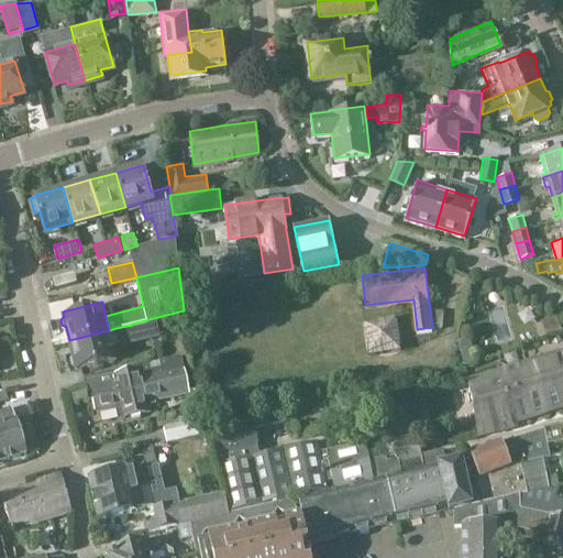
[(132,325),(117,328),(120,341),(135,338),(132,325)]
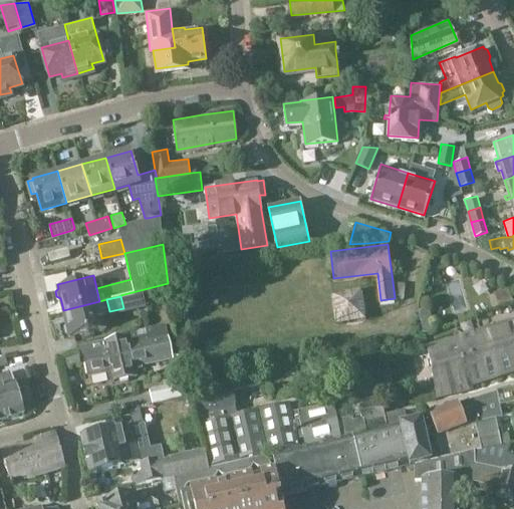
[(105,325),(99,301),(63,310),(66,322),(63,325),(65,330),(69,332),(69,334),(105,325)]
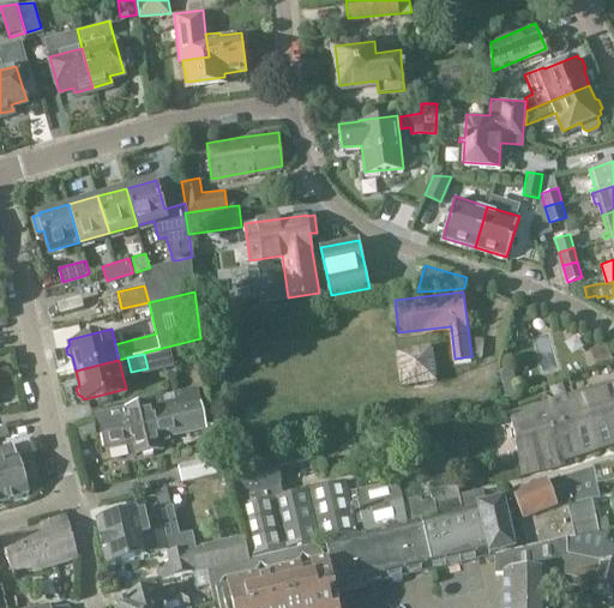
[(513,367),(500,369),(506,396),(518,393),(513,367)]
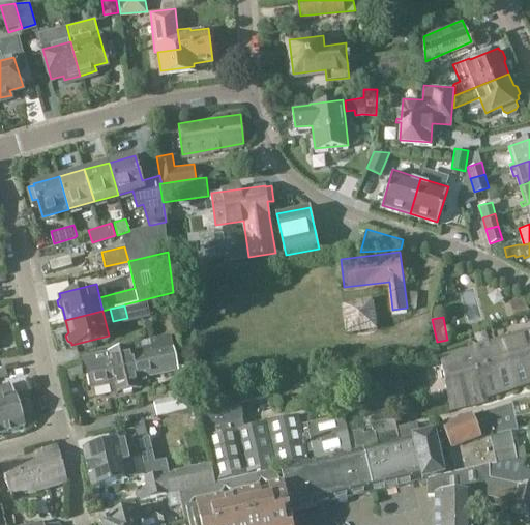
[(529,378),(529,328),(441,354),(451,405),(488,397),(487,392),(529,378)]
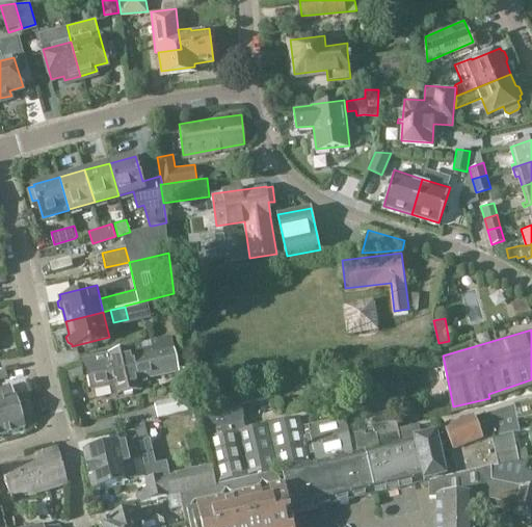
[(134,344),(141,377),(149,376),(148,373),(178,366),(170,333),(150,338),(152,344),(140,346),(139,343),(134,344)]
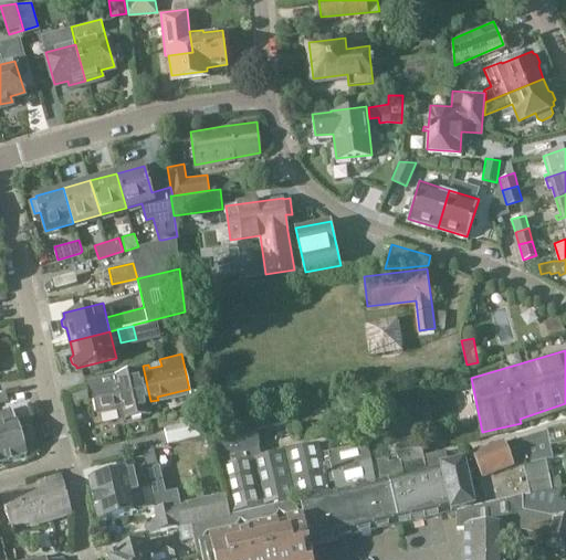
[(88,386),(94,384),(100,410),(121,405),(123,415),(152,409),(150,401),(143,366),(113,373),(86,379),(88,386)]
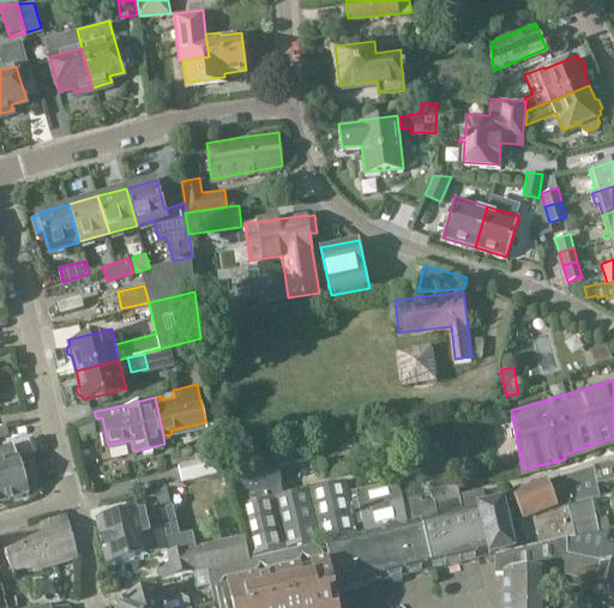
[(96,431),(94,420),(76,425),(78,435),(96,431)]
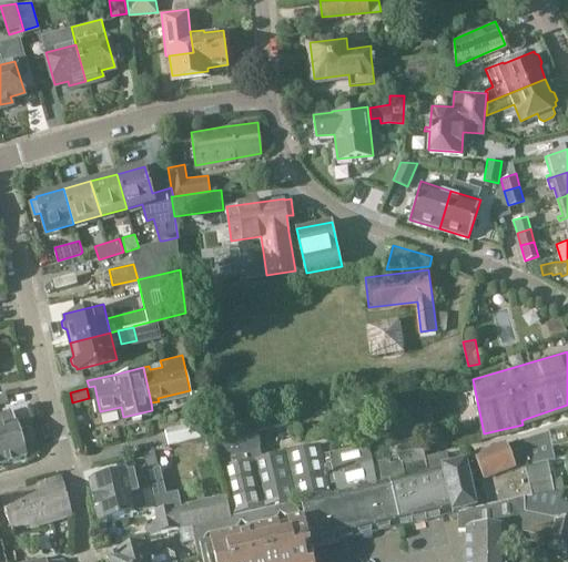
[(0,422),(0,448),(3,460),(27,453),(12,406),(0,409),(0,419),(1,422),(0,422)]
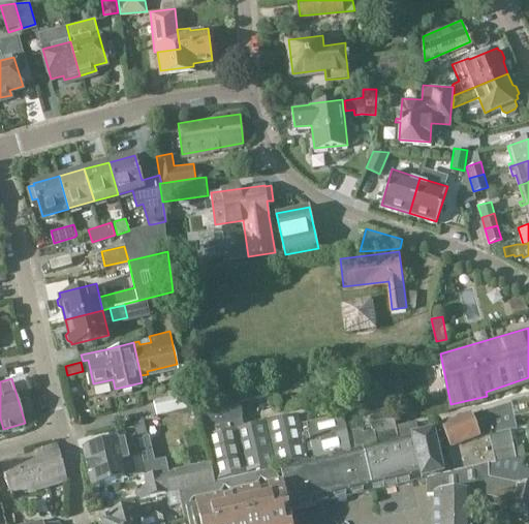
[(154,399),(157,414),(196,405),(190,380),(174,384),(176,392),(175,392),(175,395),(154,399)]
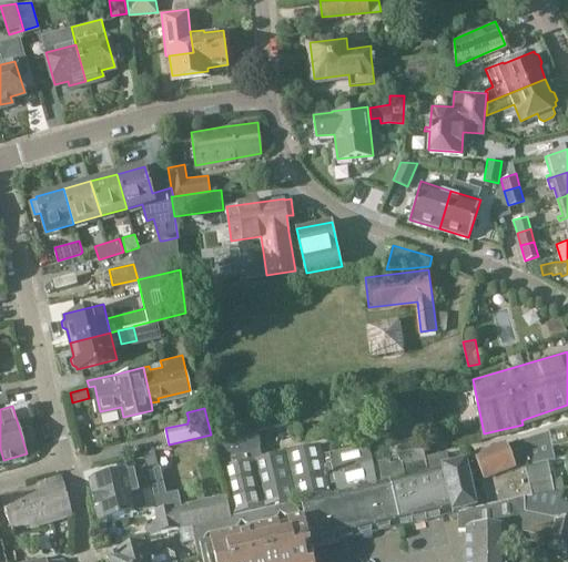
[(255,415),(211,425),(221,467),(223,469),(232,513),(377,478),(369,442),(323,452),(322,442),(263,455),(255,415)]
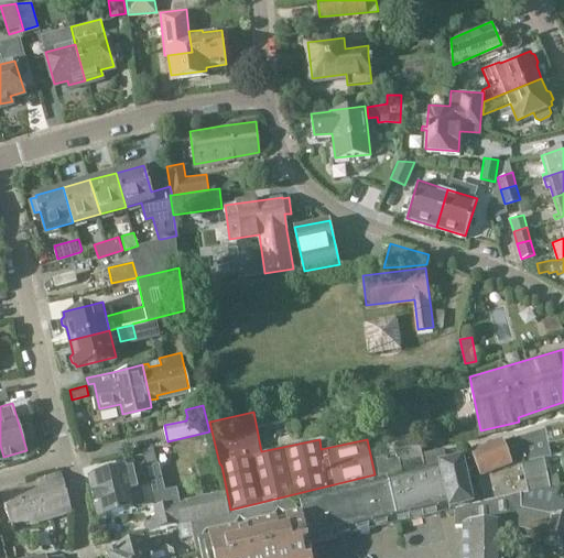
[(563,422),(544,426),(548,442),(563,438),(563,422)]
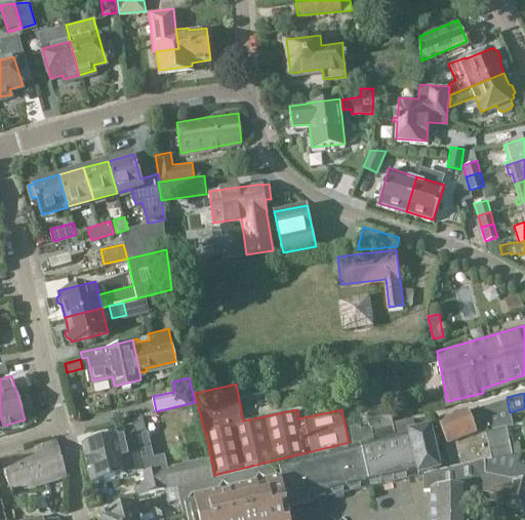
[(389,405),(367,409),(368,413),(373,438),(396,432),(389,405)]
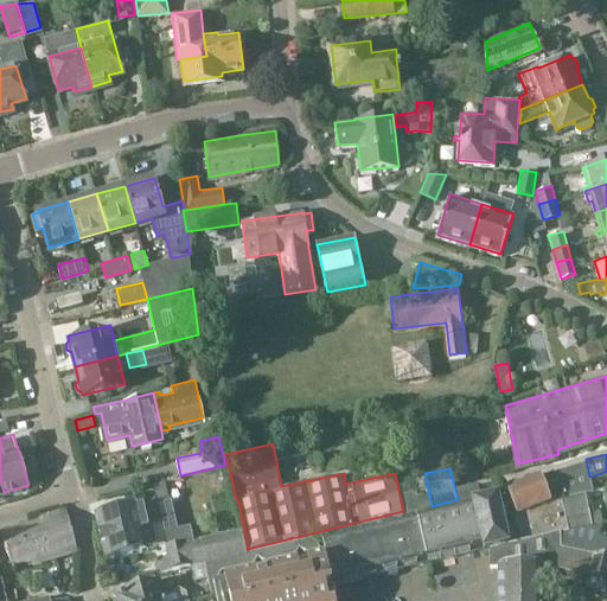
[(523,532),(524,535),(568,526),(558,498),(566,494),(555,471),(509,490),(518,511),(517,511),(523,532)]
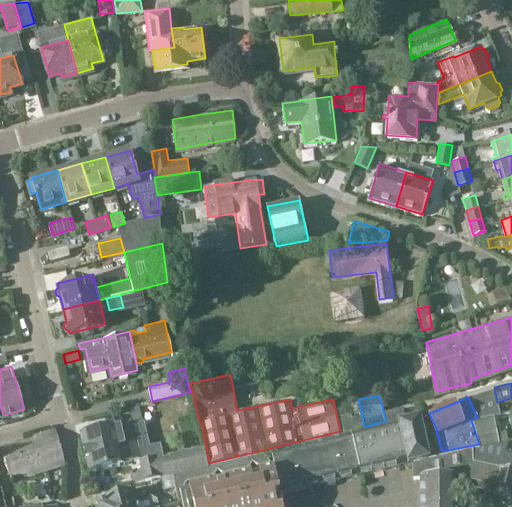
[(82,434),(86,451),(136,440),(132,423),(156,417),(152,402),(128,408),(131,422),(116,426),(116,424),(82,432),(82,434)]
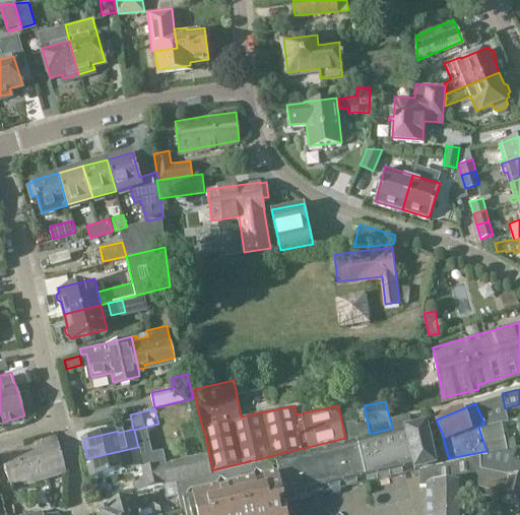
[(427,425),(358,439),(366,477),(441,461),(445,461),(440,447),(438,449),(432,421),(427,422),(427,425)]
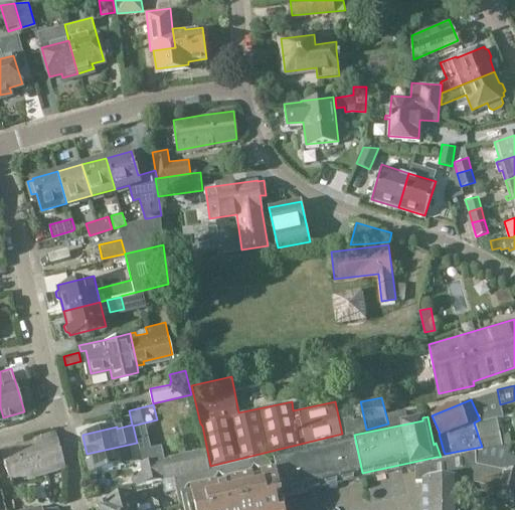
[(478,422),(482,447),(502,445),(497,417),(478,422)]
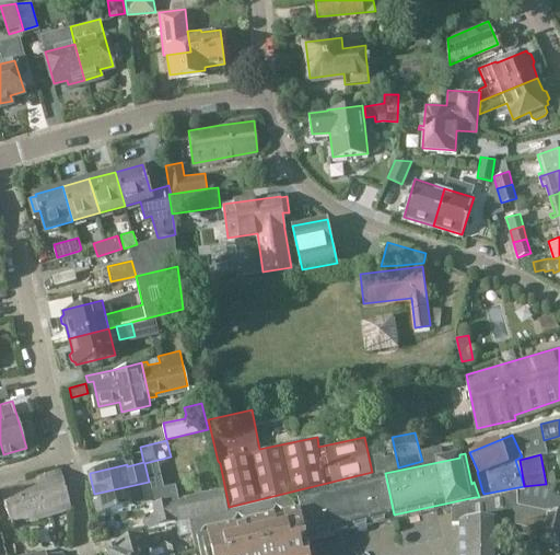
[(60,467),(0,486),(0,490),(13,521),(28,517),(31,519),(71,507),(60,467)]
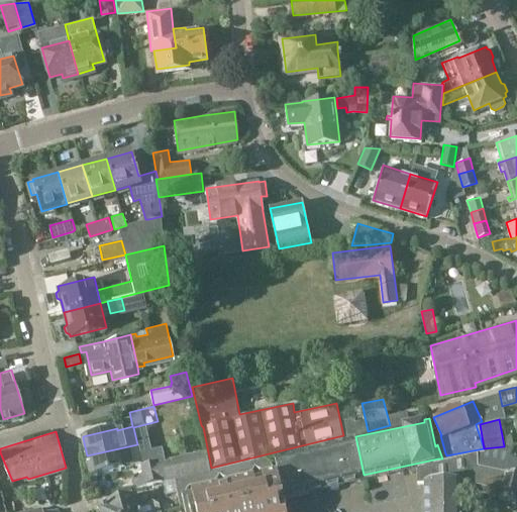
[(353,437),(273,454),(276,472),(277,472),(284,497),(364,477),(353,437)]
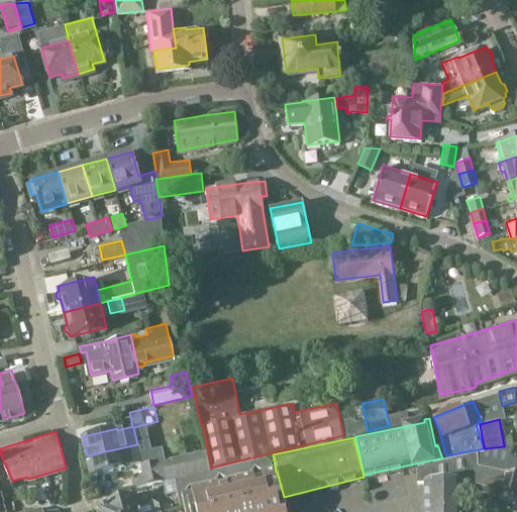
[(126,465),(140,462),(142,471),(133,473),(136,485),(162,480),(162,481),(164,480),(211,469),(207,448),(165,457),(162,446),(139,451),(137,444),(87,455),(91,475),(126,467),(126,465)]
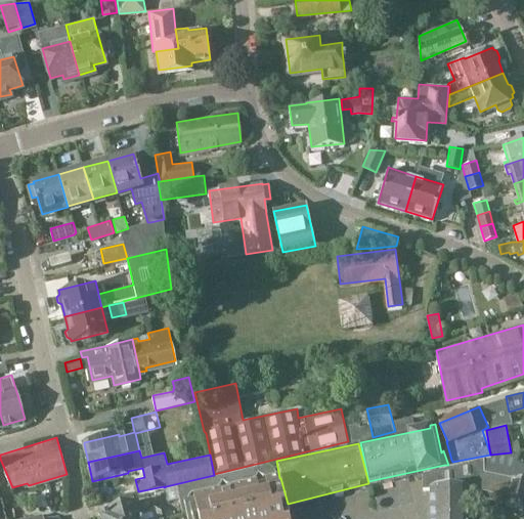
[(485,469),(512,475),(509,487),(508,494),(505,504),(506,505),(505,513),(514,518),(523,518),(523,479),(523,464),(517,459),(519,450),(511,452),(490,455),(484,457),(485,469)]
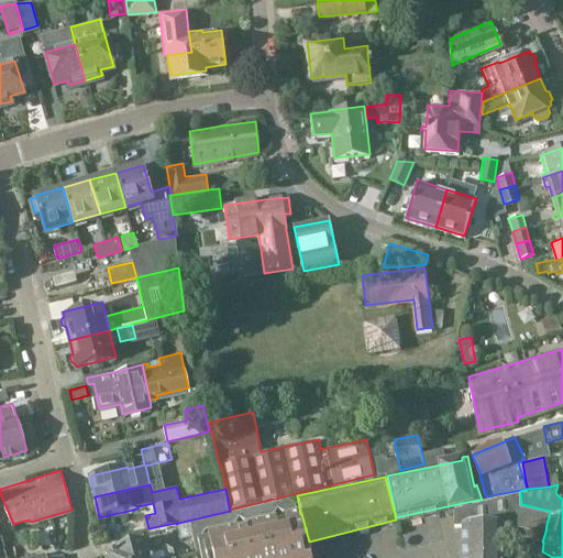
[(550,511),(521,504),(520,491),(511,493),(516,525),(520,526),(518,534),(531,537),(533,529),(544,532),(547,524),(550,511)]
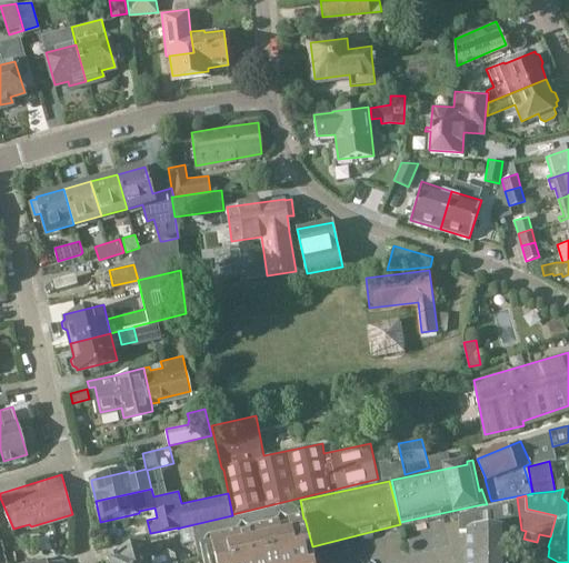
[(515,500),(459,513),(459,528),(467,528),(466,562),(507,562),(507,531),(519,532),(515,500)]
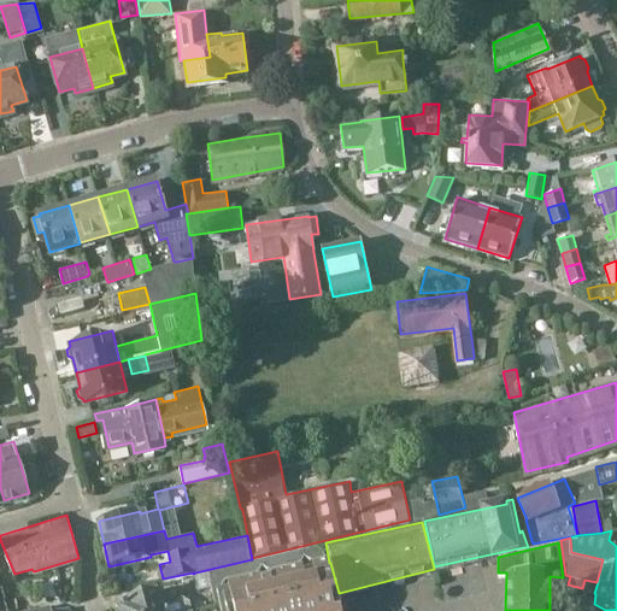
[(219,604),(216,605),(216,606),(219,605),(221,610),(341,610),(339,593),(330,563),(329,563),(227,586),(228,589),(222,591),(217,592),(219,604)]
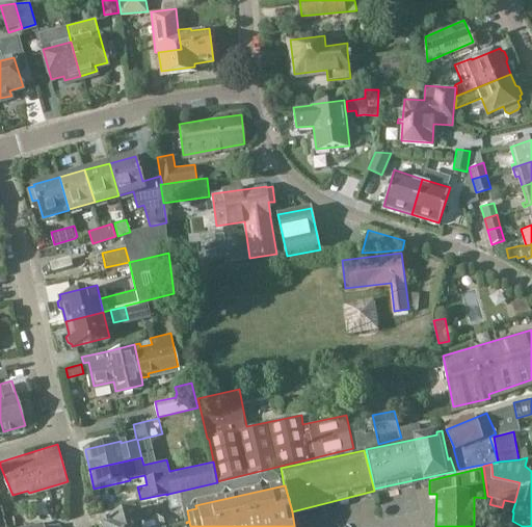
[(162,526),(165,526),(163,518),(158,514),(156,514),(153,504),(102,518),(104,526),(162,526)]
